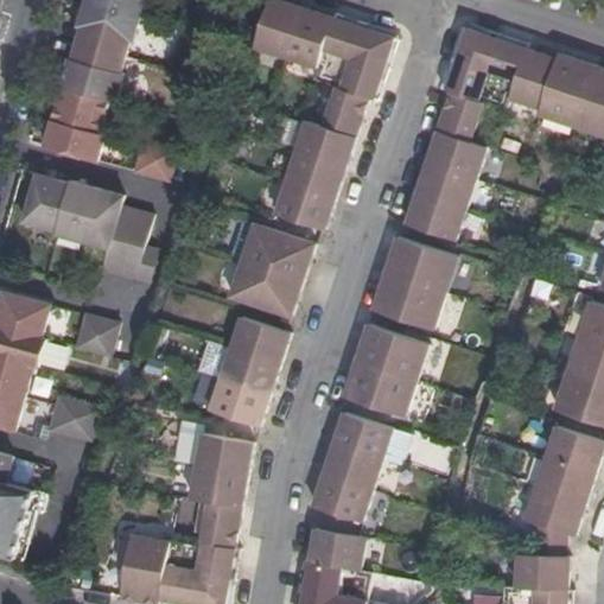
[(82,40),(122,52),(127,37),(129,37),(138,8),(107,0),(82,0),(76,21),(87,25),(82,40)]
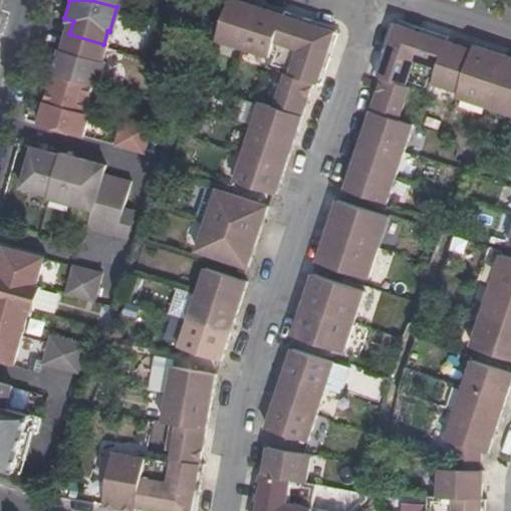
[(256,8),(231,0),(228,0),(215,41),(242,50),(256,8)]
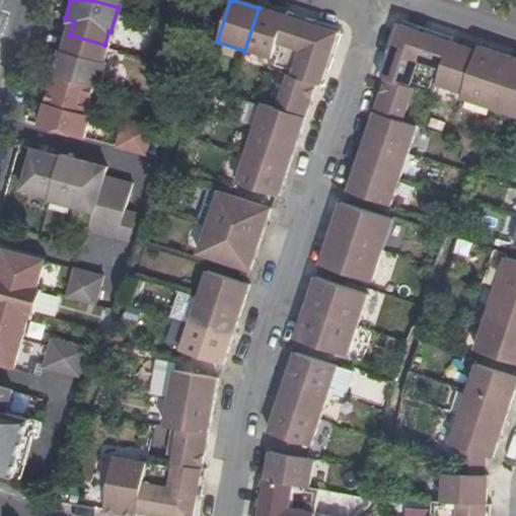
[(259,8),(244,51),(270,59),(285,17),(259,8)]
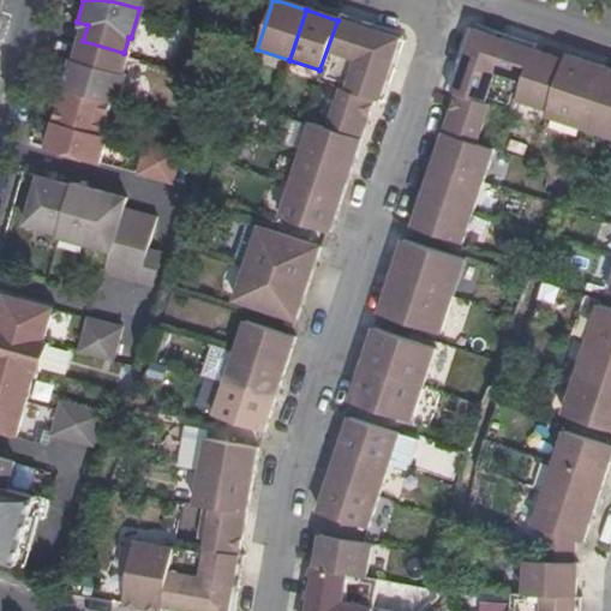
[(339,15),(337,21),(396,40),(399,34),(339,15)]
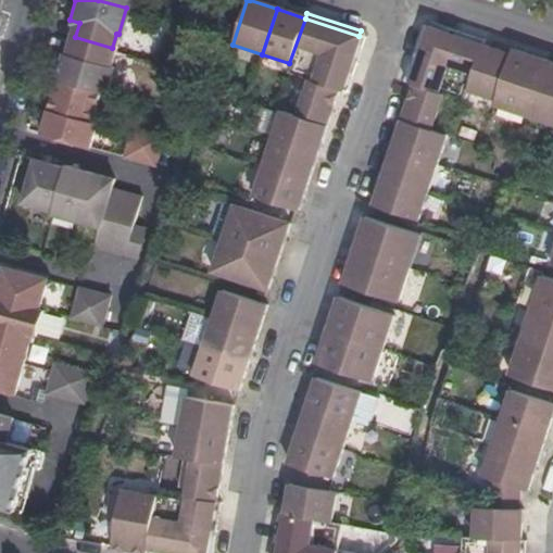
[(308,80),(337,90),(341,92),(359,36),(305,19),(289,63),(286,74),(308,80)]
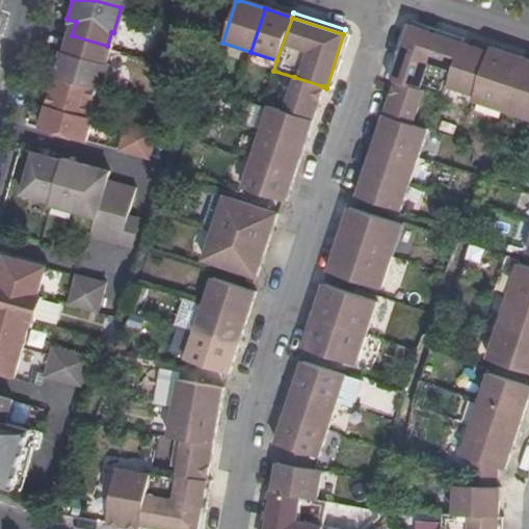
[(62,33),(72,35),(76,22),(67,19),(62,33)]
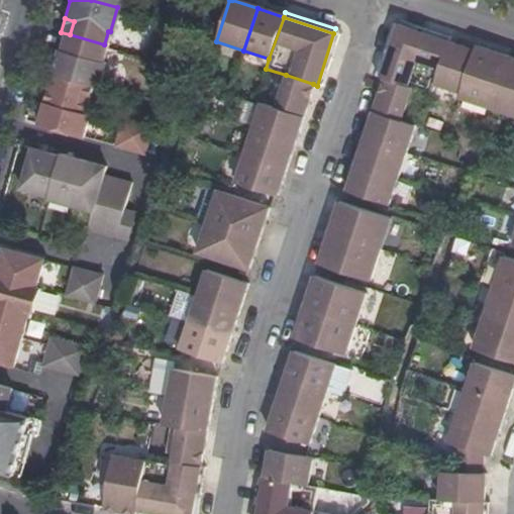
[(396,26),(445,42),(447,37),(397,21),(396,26)]
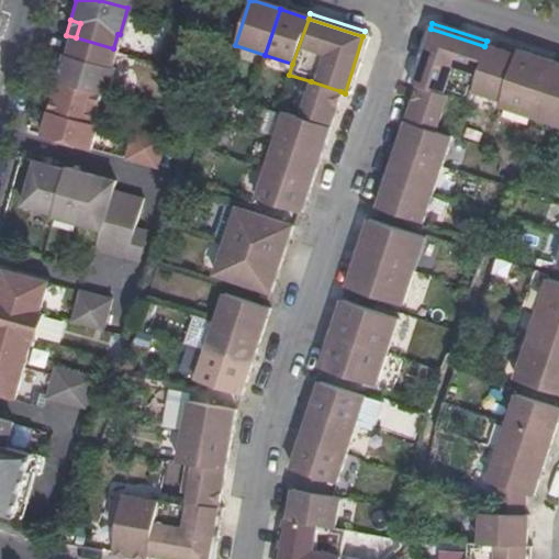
[(413,84),(431,29),(425,26),(414,59),(406,82),(413,84)]
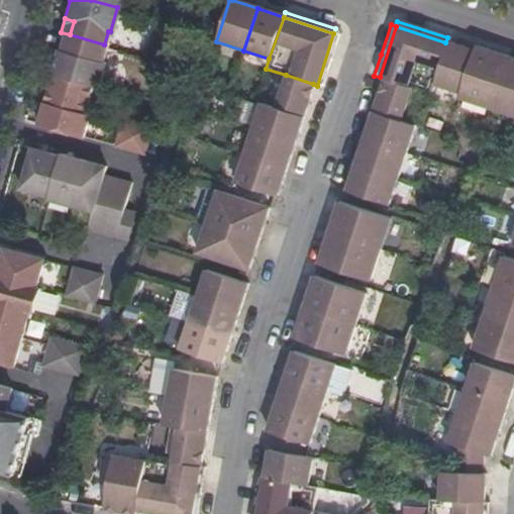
[(431,85),(445,42),(396,26),(380,77),(382,78),(410,89),(428,95),(431,85)]
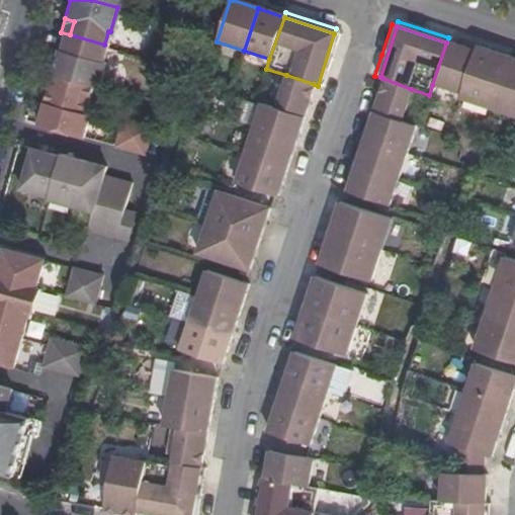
[(67,49),(70,34),(61,32),(57,46),(67,49)]
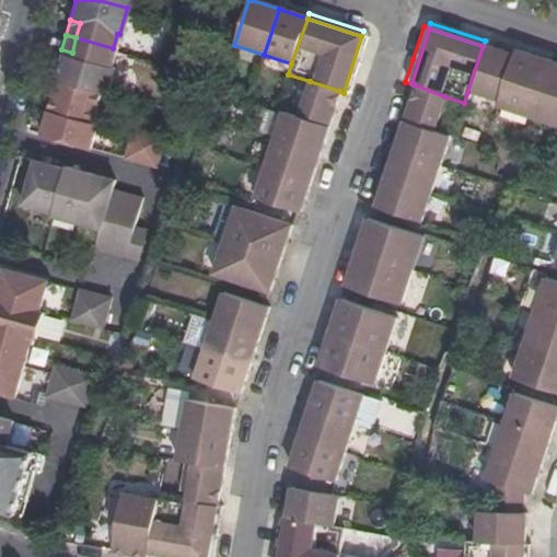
[(367,38),(361,36),(344,93),(348,94),(366,43),(367,38)]
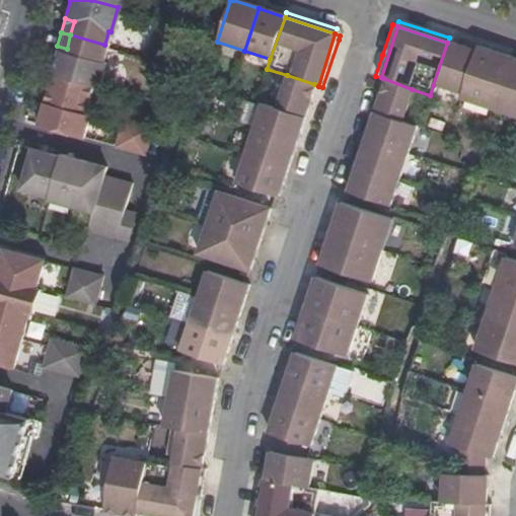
[(90,82),(95,84),(102,59),(100,59),(104,45),(70,34),(67,49),(57,46),(50,71),(90,82)]
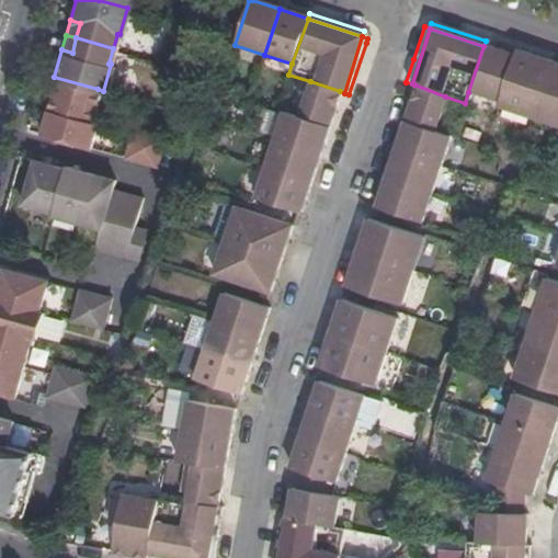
[(498,102),(513,56),(484,46),(468,92),(497,102),(498,102)]
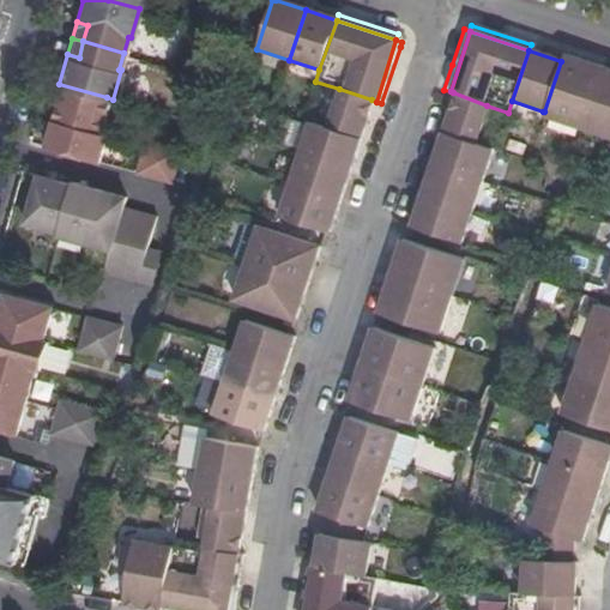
[(579,130),(598,68),(562,56),(561,61),(544,112),(543,112),(542,118),(579,130)]
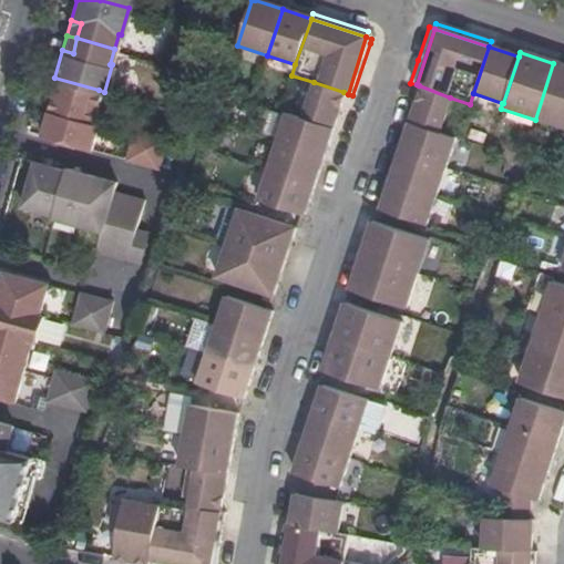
[(563,65),(553,63),(535,120),(563,129),(563,65)]
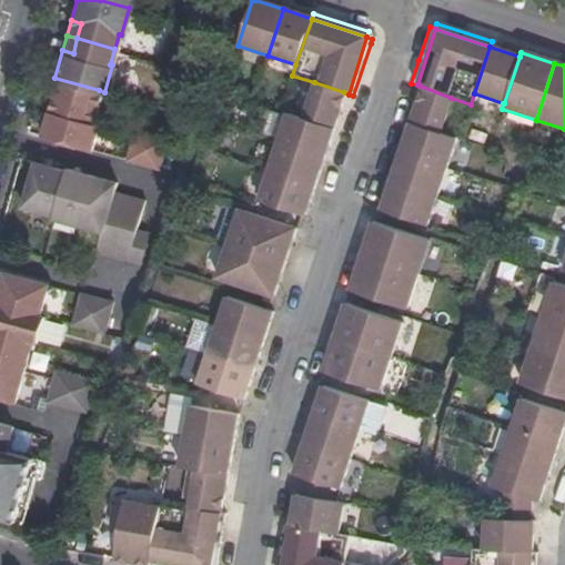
[(91,121),(99,90),(54,78),(39,133),(88,147),(94,122),(91,121)]
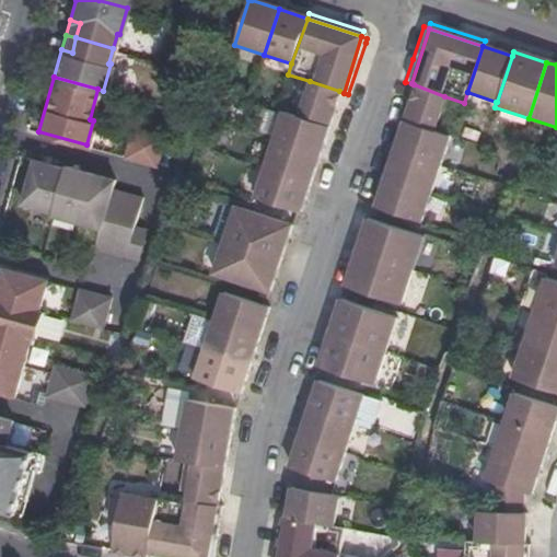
[(298,117),(327,128),(339,91),(310,81),(298,117)]
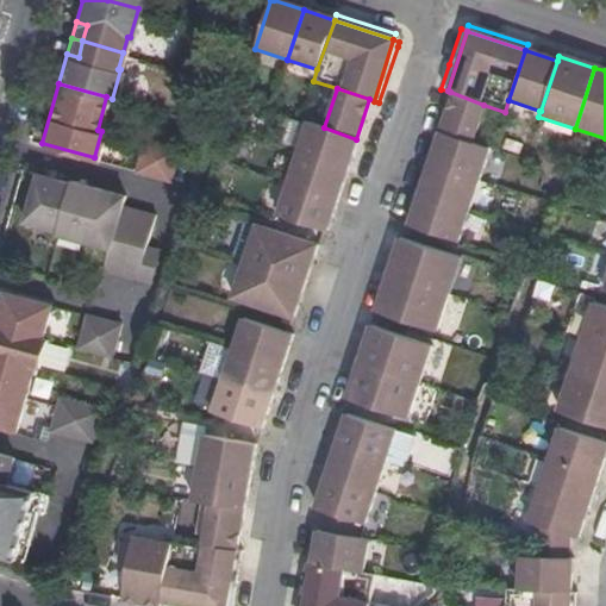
[(472,143),(483,105),(450,92),(437,132),(470,144),(472,143)]
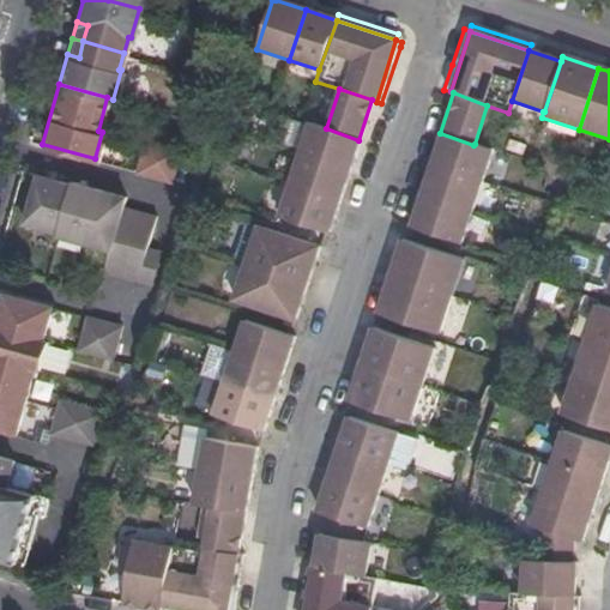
[(308,122),(297,155),(348,171),(358,140),(326,128),(308,122)]
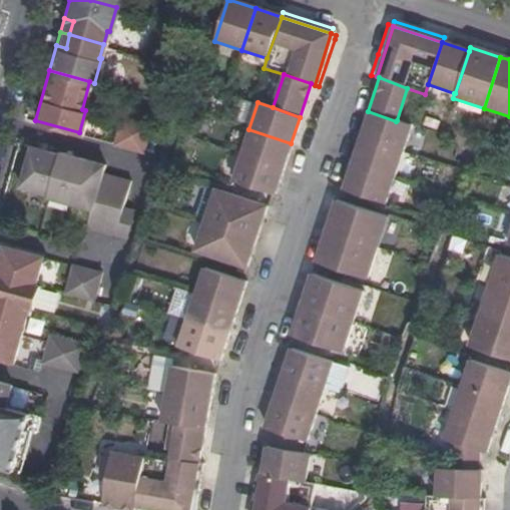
[(396,121),(368,111),(360,137),(401,151),(410,125),(397,120),(396,121)]
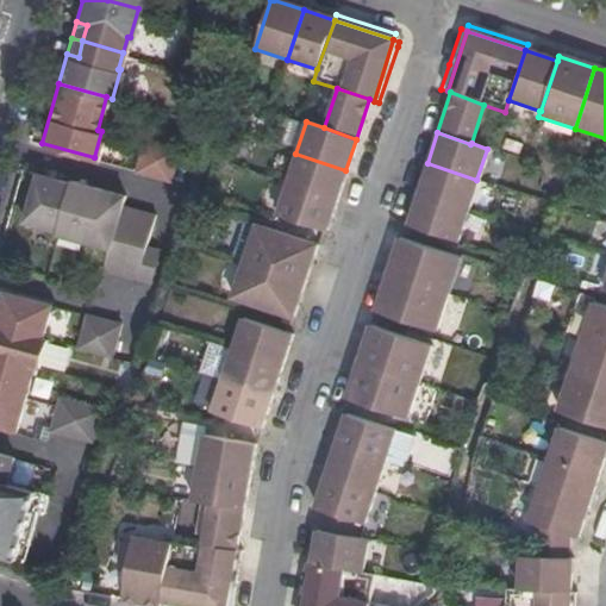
[(174,145),(142,135),(132,168),(164,177),(174,145)]
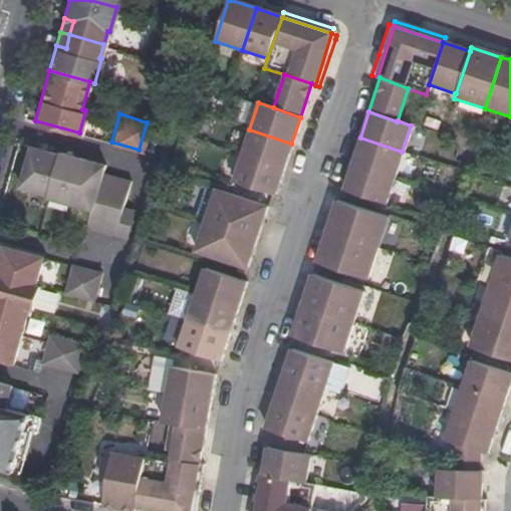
[(249,130),(241,154),(283,169),(291,144),(249,130)]
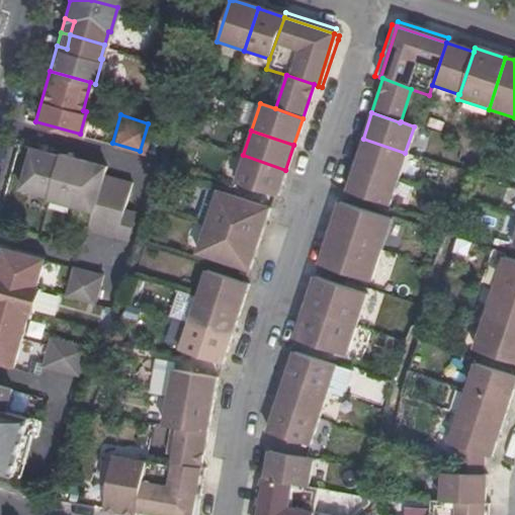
[(405,153),(363,139),(355,165),(396,179),(405,153)]
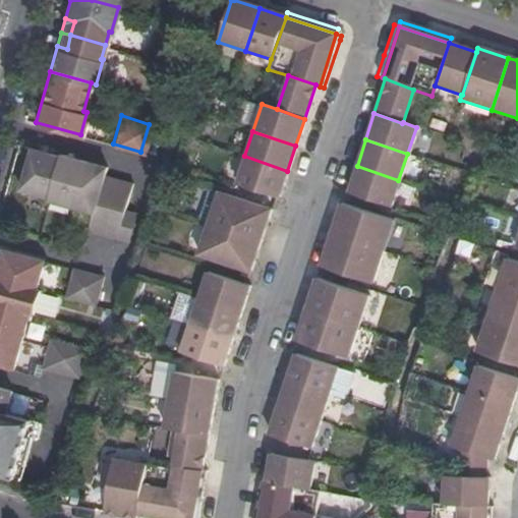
[(83,228),(113,236),(121,207),(128,180),(102,172),(104,165),(60,153),(59,155),(30,147),(17,186),(46,194),(45,196),(89,210),(83,228)]
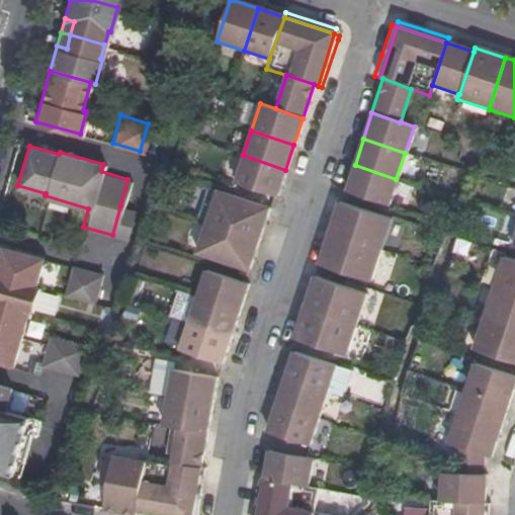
[(234,182),(235,183),(273,195),(276,196),(285,170),(243,155),(234,182)]
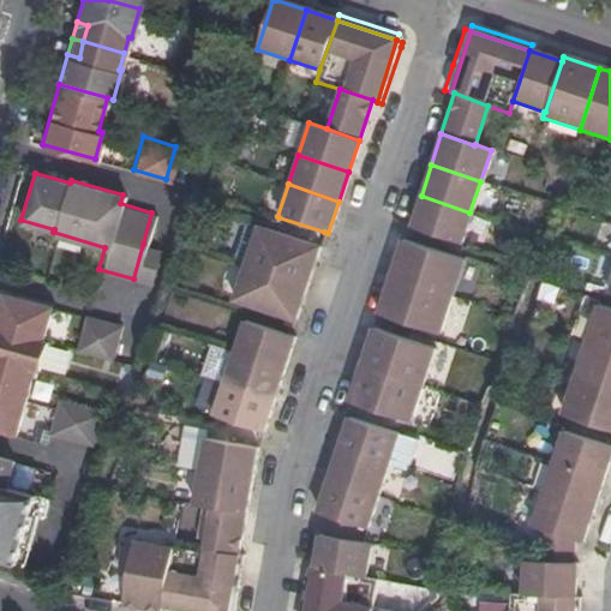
[(469,213),(421,196),(411,226),(459,244),(469,213)]
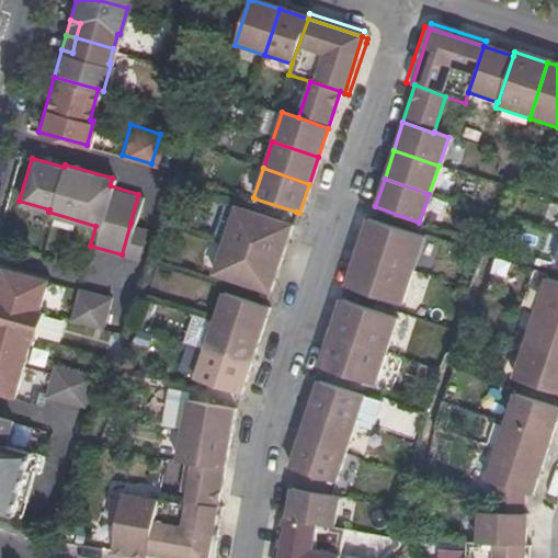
[(236,206),(224,241),(280,260),(291,226),(236,206)]
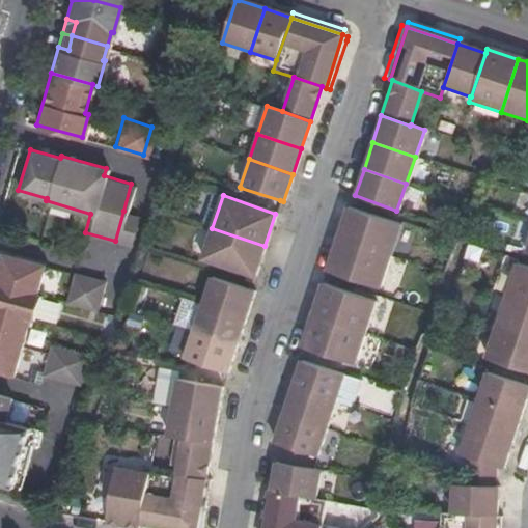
[(399,224),(351,209),(346,207),(336,239),(389,256),(399,224)]
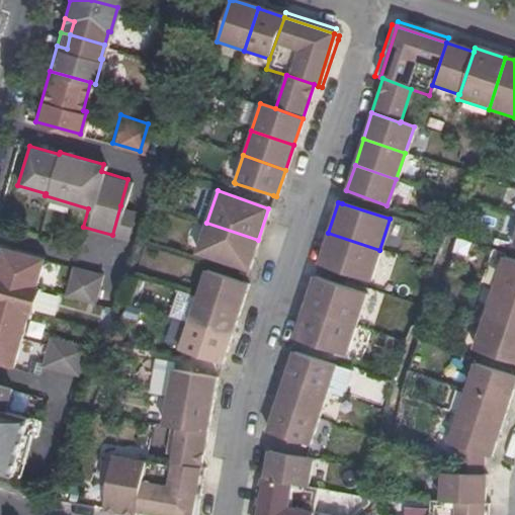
[(120,205),(112,235),(122,238),(131,208),(120,205)]
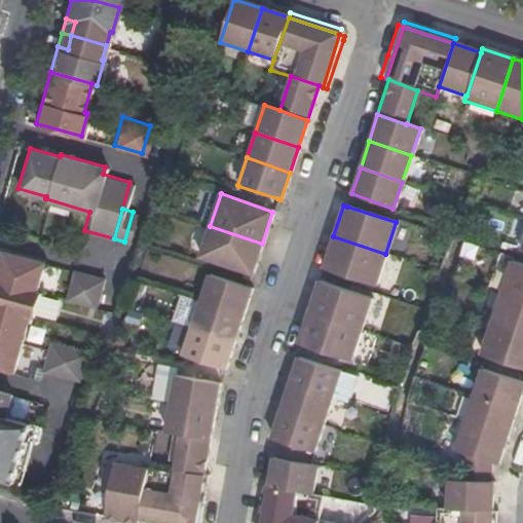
[(200,256),(249,273),(252,273),(262,244),(210,226),(200,256)]
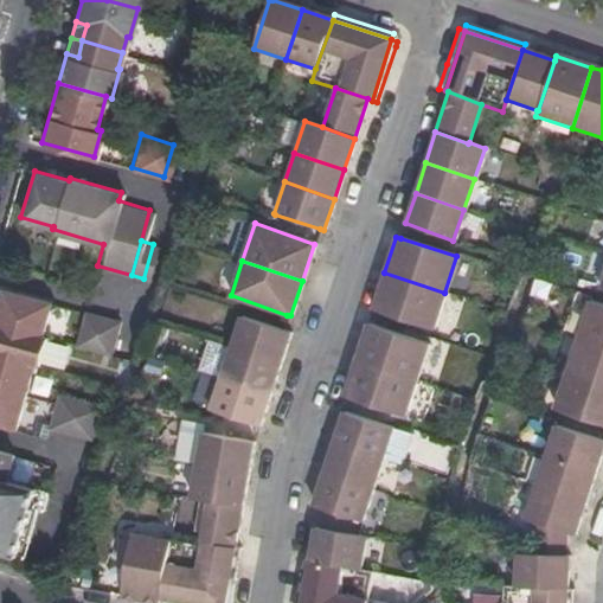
[(444,293),(384,273),(371,308),(382,313),(432,329),(444,293)]
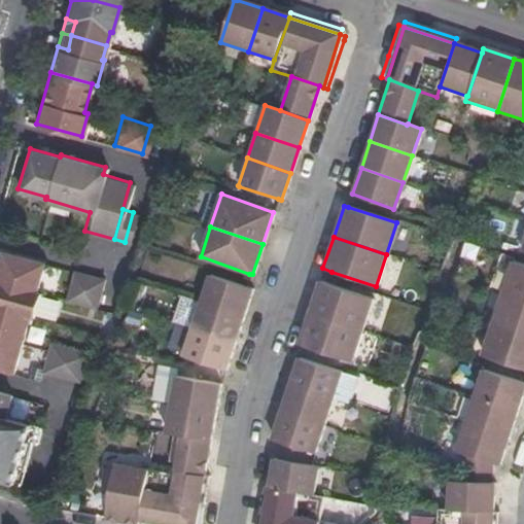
[(34,289),(41,260),(1,249),(0,253),(0,367),(10,370),(28,312),(32,313),(38,290),(34,289)]
